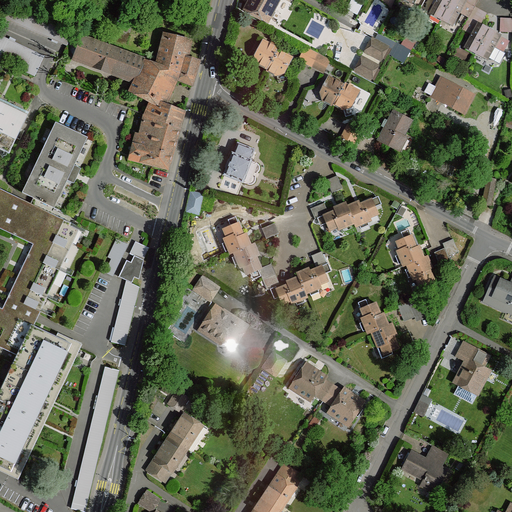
[(252,0),(246,12),(269,24),(280,0),(252,0)]
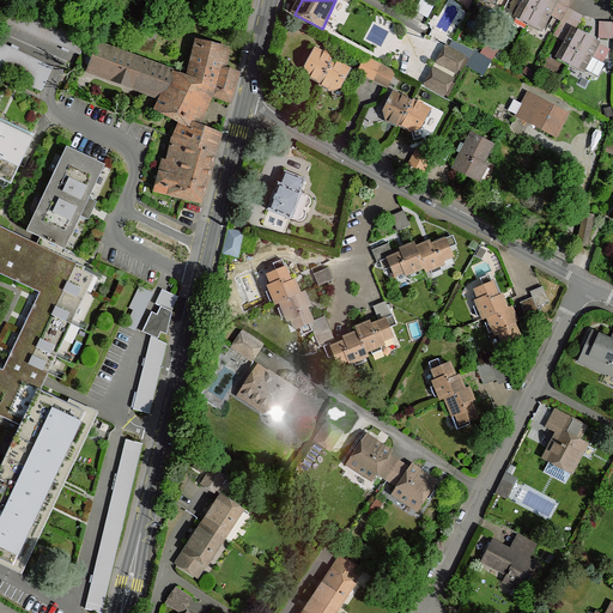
[(523,0),(523,1),(516,14),(530,22),(541,0),(523,0)]
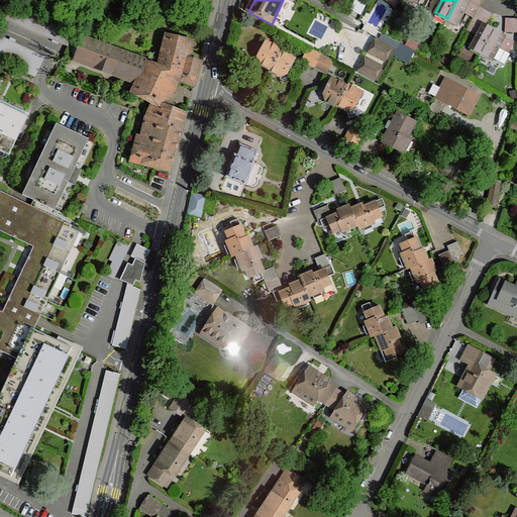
[(468,1),(466,0),(456,0),(447,18),(459,24),(464,14),(471,3),(468,1)]
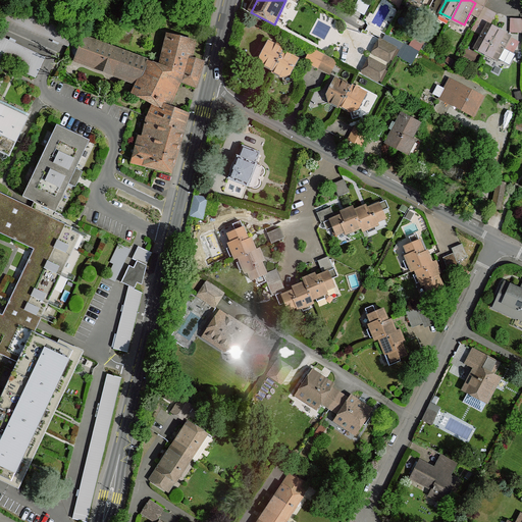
[(472,0),(472,1),(475,3),(469,14),(478,18),(472,31),(481,36),(487,24),(490,27),(497,14),(484,7),(487,0),(472,0)]
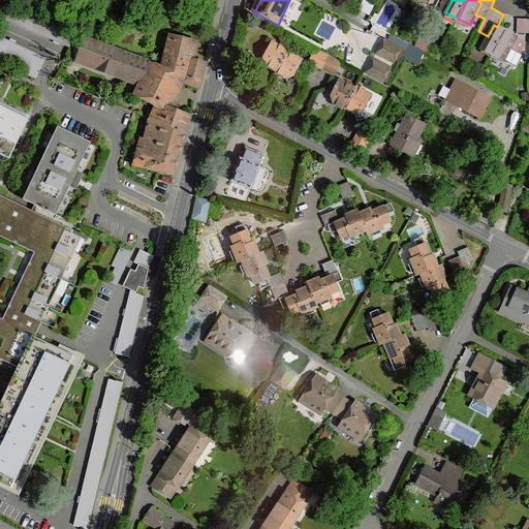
[(70,47),(75,34),(10,6),(5,20),(70,47)]
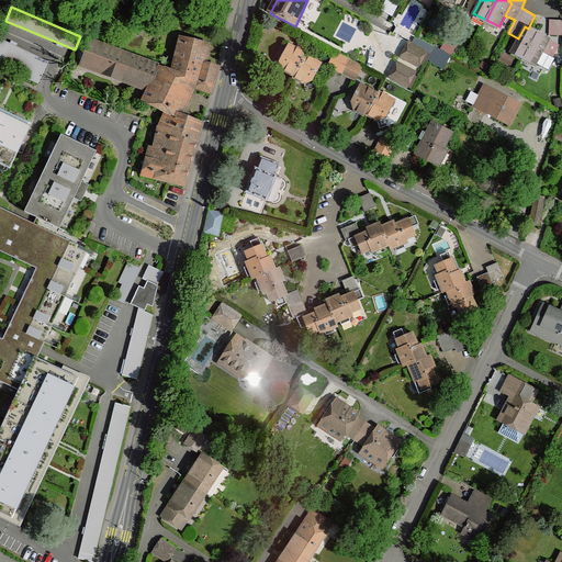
[(138,14),(130,11),(125,22),(134,25),(138,14)]
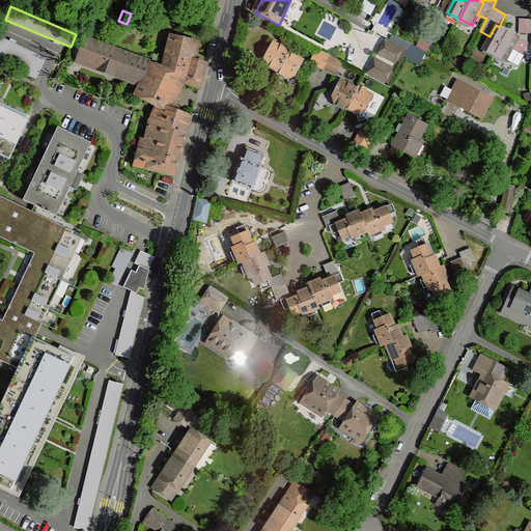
[(530,20),(520,20),(520,33),(530,33),(530,20)]
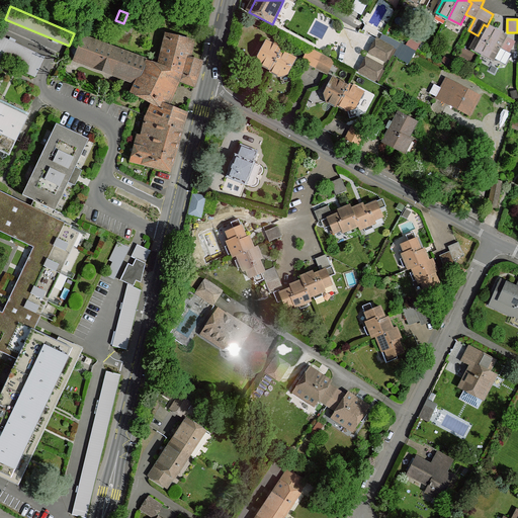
[(487,26),(484,24),(478,35),(471,47),(484,53),(495,30),(487,26)]
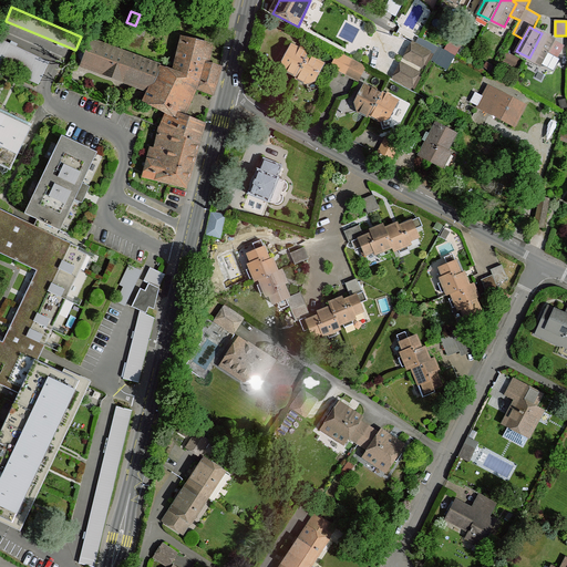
[(555,41),(542,33),(529,58),(542,64),(548,52),(555,41)]
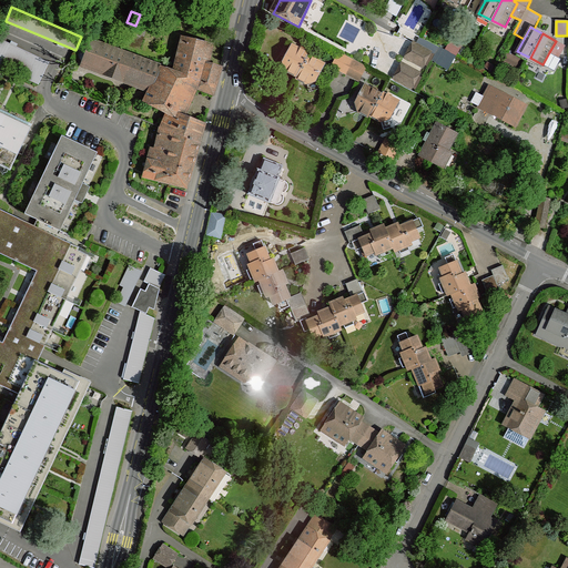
[(75,50),(80,51),(80,56),(80,59),(84,62),(83,66),(151,91),(162,67),(93,40),(92,42),(81,37),(75,50)]
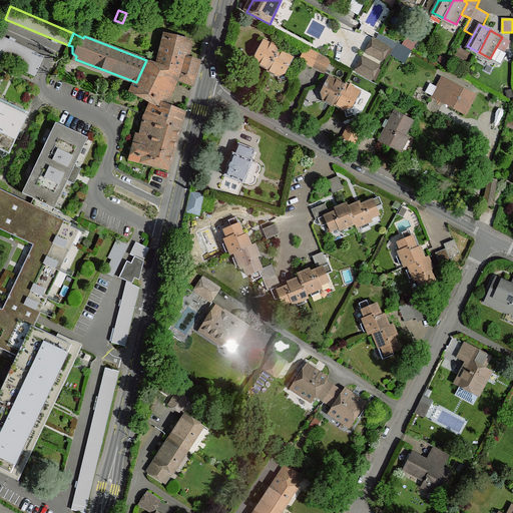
[(48,58),(5,37),(0,47),(0,58),(5,61),(8,54),(28,64),(25,71),(38,78),(48,58)]
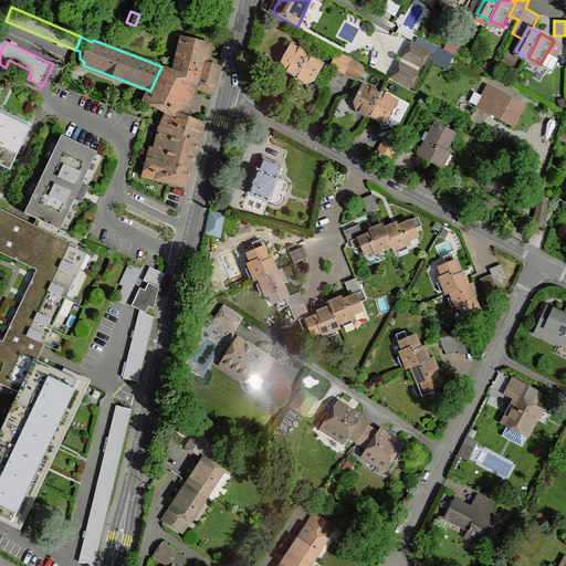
[(181,41),(174,72),(198,82),(215,88),(220,72),(205,66),(208,49),(181,41)]
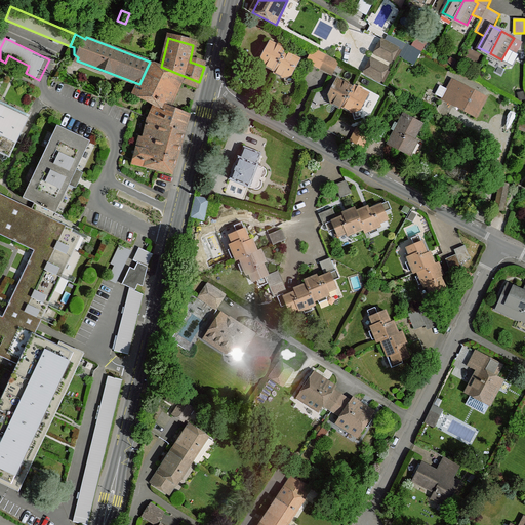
[(523,42),(514,38),(508,48),(518,53),(523,42)]
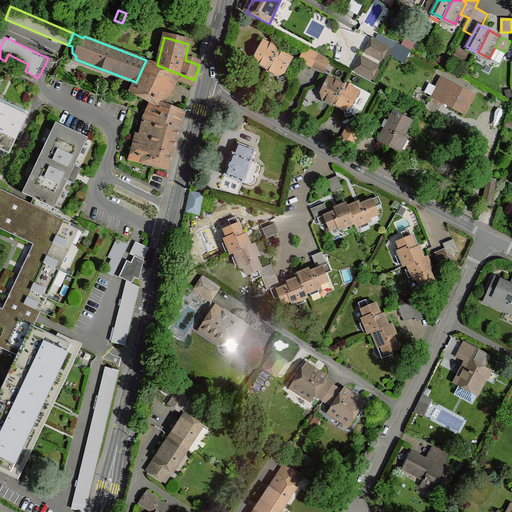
[(390,47),(372,38),(365,52),(382,61),(390,47)]
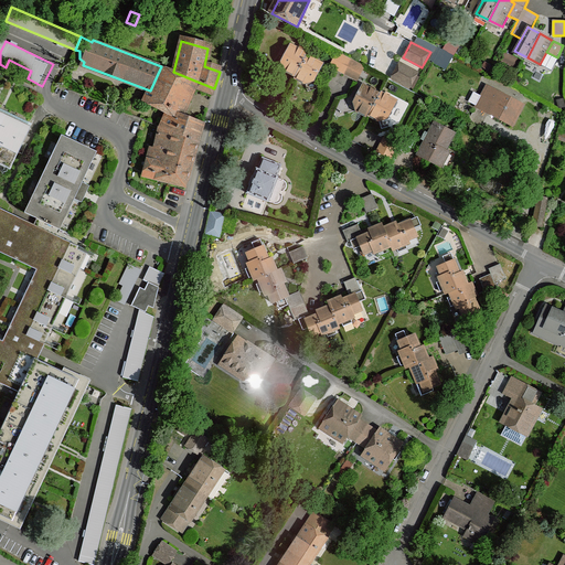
[(448,42),(445,50),(455,55),(458,48),(448,42)]
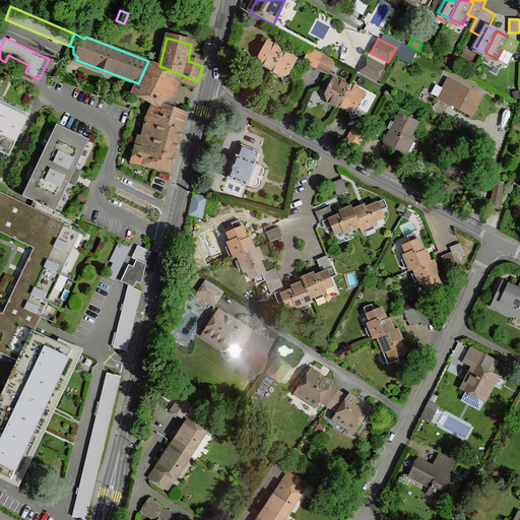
[(283,50),(268,42),(260,58),(262,65),(272,70),(282,51),(283,50)]
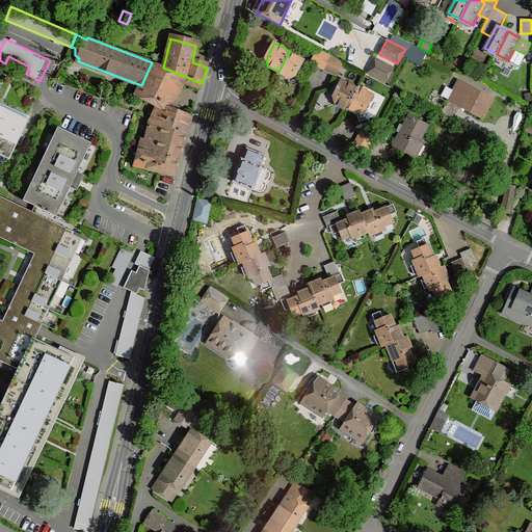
[(413,53),(424,59),(427,52),(417,46),(413,53)]
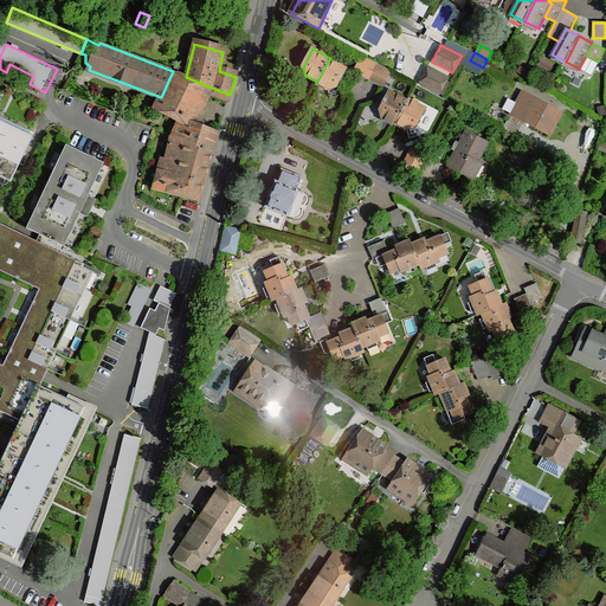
[(376,64),(362,57),(355,71),(369,79),(376,64)]
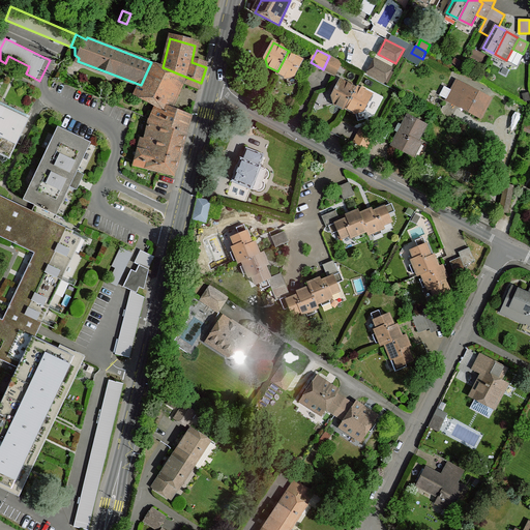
[(303,60),(288,52),(277,71),(276,74),(287,79),(295,77),(303,60)]
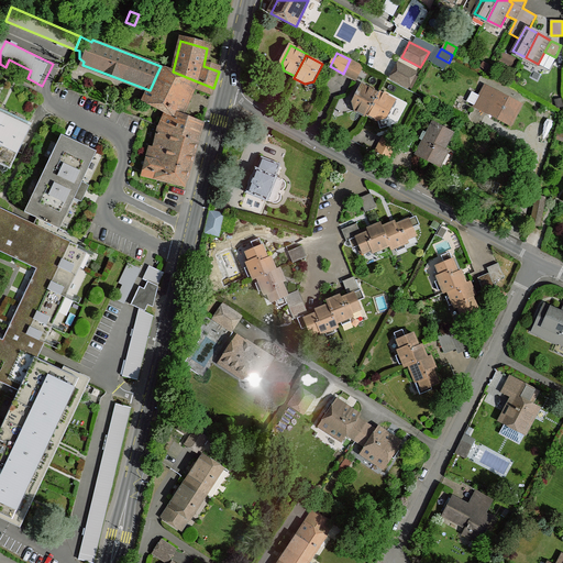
[(449,63),(437,56),(432,63),(444,69),(449,63)]
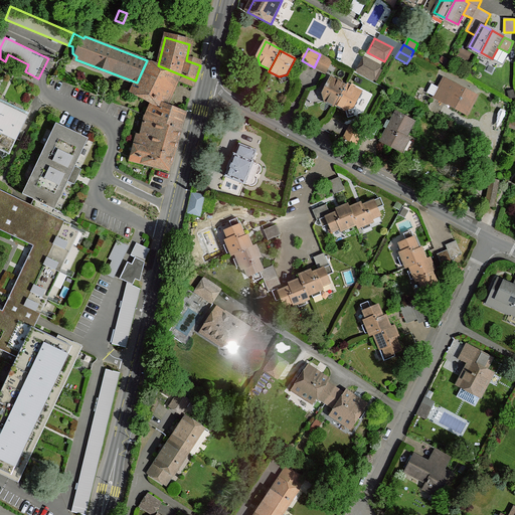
[(325,57),(320,54),(314,67),(326,73),(332,61),(325,57)]
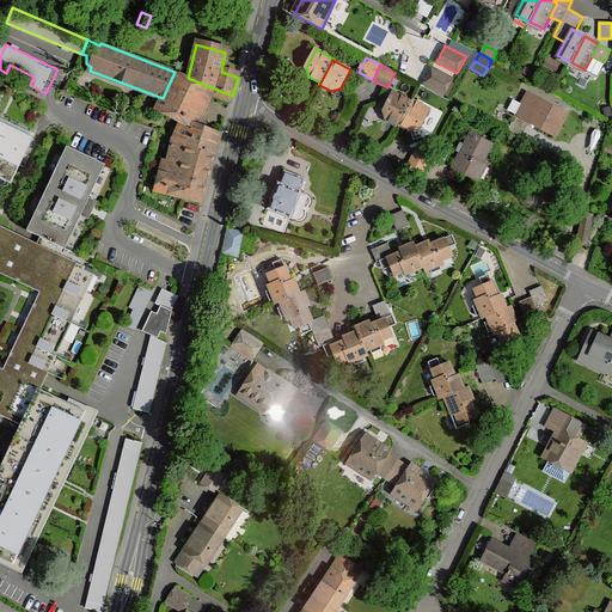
[(454,79),(433,67),(423,86),(445,97),(454,79)]
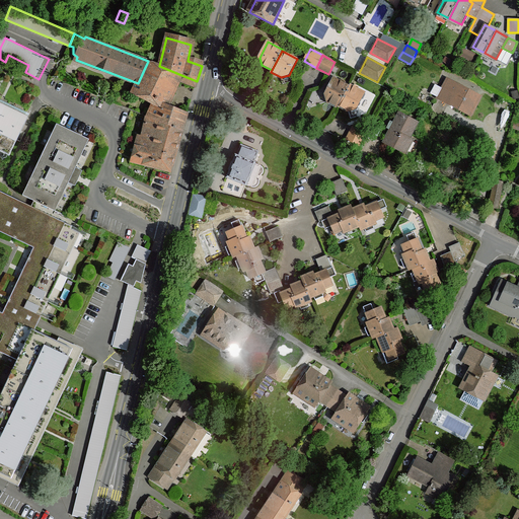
[(262,65),(260,58),(251,60),(253,67),(262,65)]
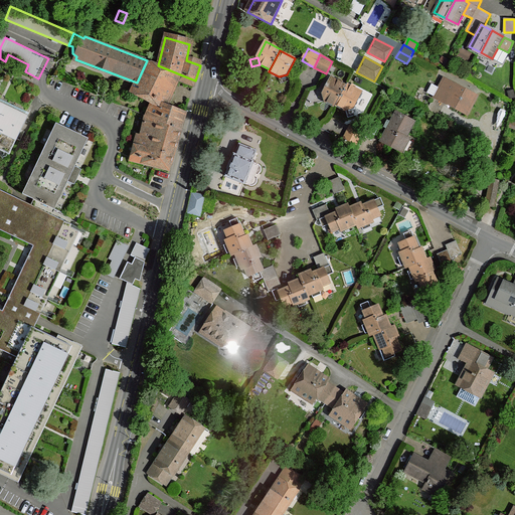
[(158,65),(147,60),(137,82),(131,93),(152,103),(166,109),(180,74),(158,65)]
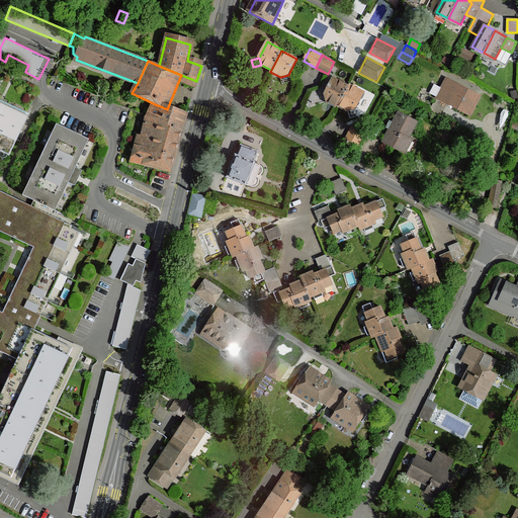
[(290,82),(288,75),(280,77),(282,84),(290,82)]
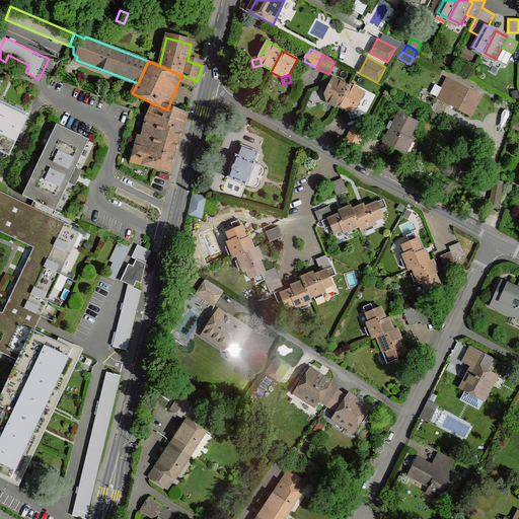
[(349,86),(335,79),(326,94),(328,101),(339,107),(339,105),(349,86)]
